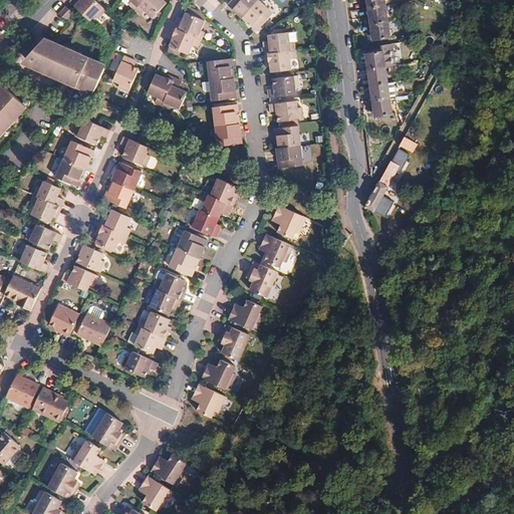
[(95,4),(90,0),(81,0),(82,2),(80,4),(75,0),(72,0),(69,5),(88,23),(93,18),(96,21),(104,12),(95,4)]
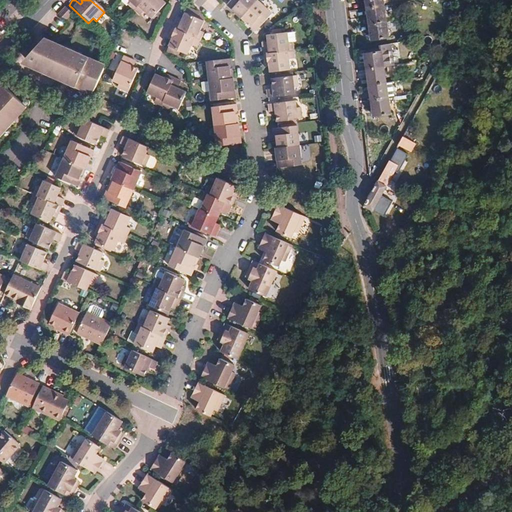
[(121,0),(120,1),(127,7),(125,10),(130,15),(144,0),(121,0)]
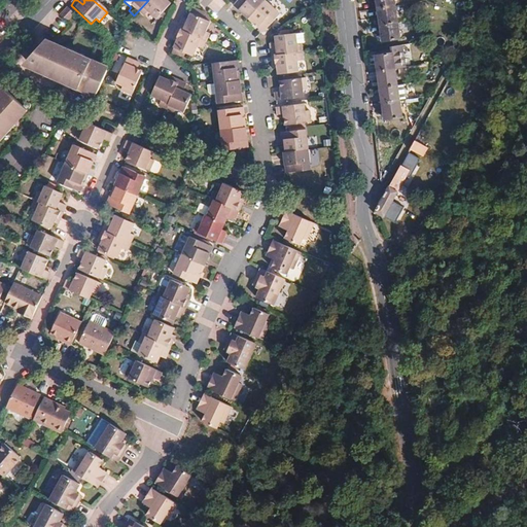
[(148,0),(134,15),(139,21),(143,16),(152,25),(167,9),(162,5),(159,5),(156,3),(159,0),(148,0)]
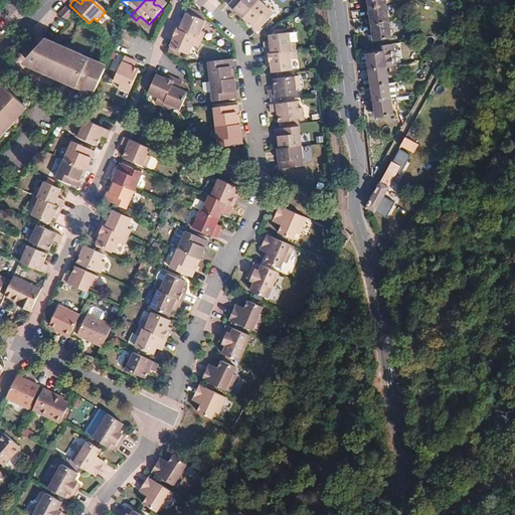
[(232,0),(243,10),(245,8),(249,11),(260,0),(232,0)]
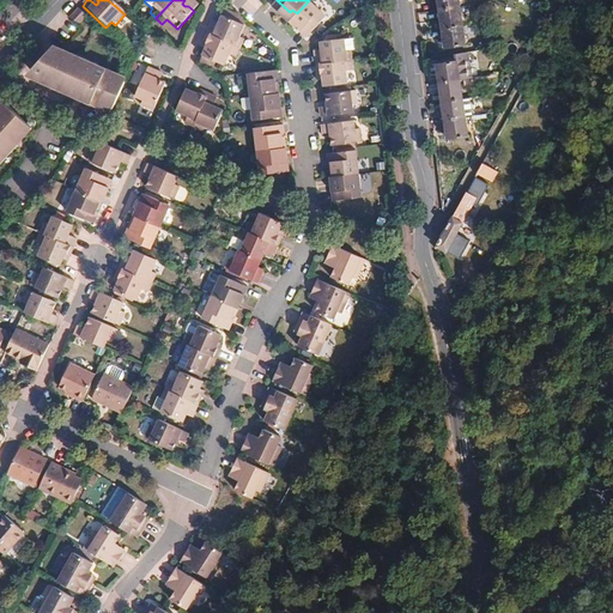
[(331,11),(320,0),(309,0),(297,13),(295,17),(301,22),(303,19),(307,23),(304,25),(311,31),(331,11)]
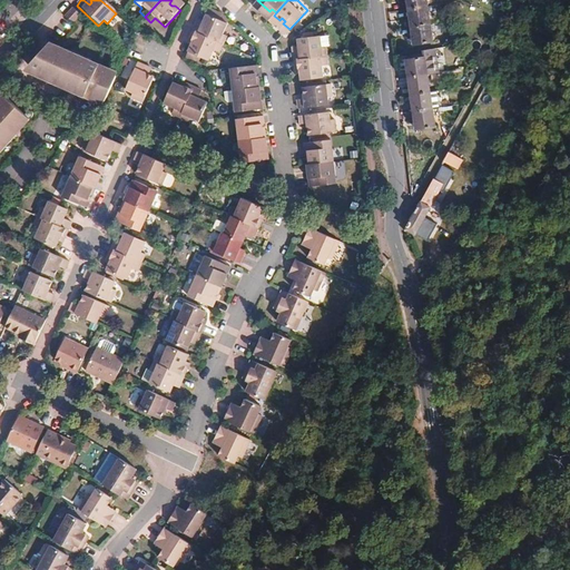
[(409,0),(411,11),(430,8),(428,0),(409,0)]
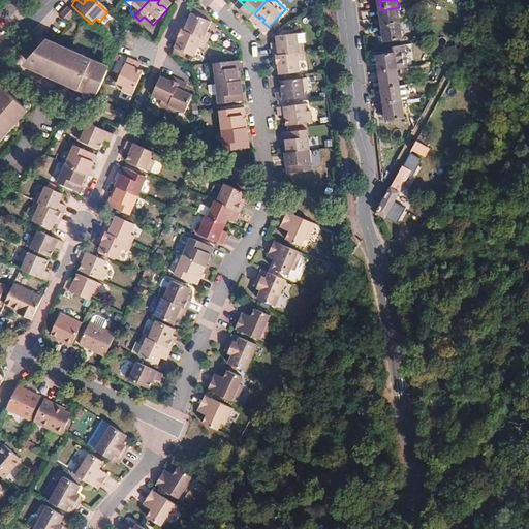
[(399,7),(381,10),(383,26),(401,23),(399,7)]
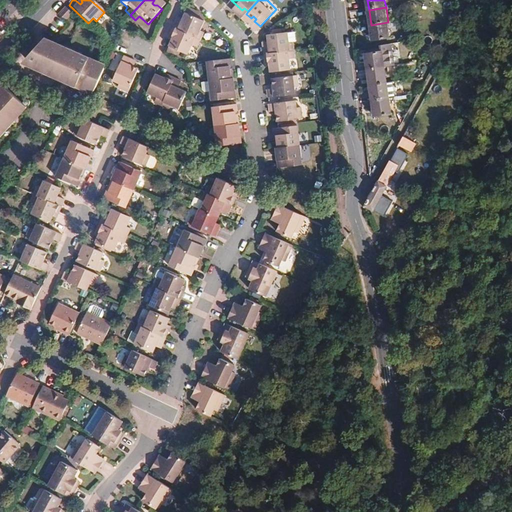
[(65,8),(57,17),(65,21),(71,14),(65,8)]
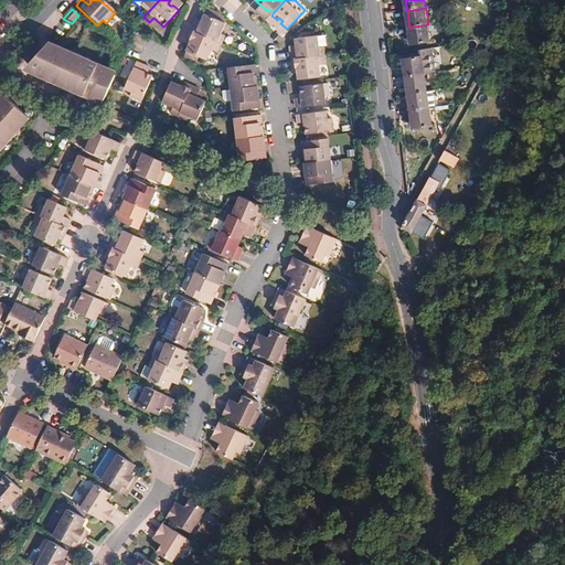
[(206,10),(203,17),(223,24),(225,21),(221,17),(206,10)]
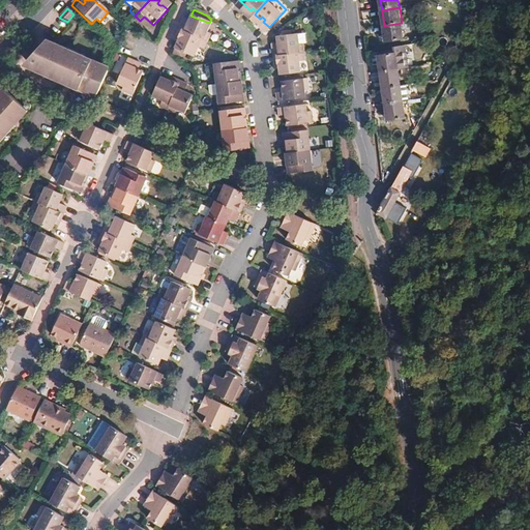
[(209,23),(190,16),(187,22),(188,24),(187,26),(181,23),(178,31),(205,42),(209,34),(205,33),(209,23)]
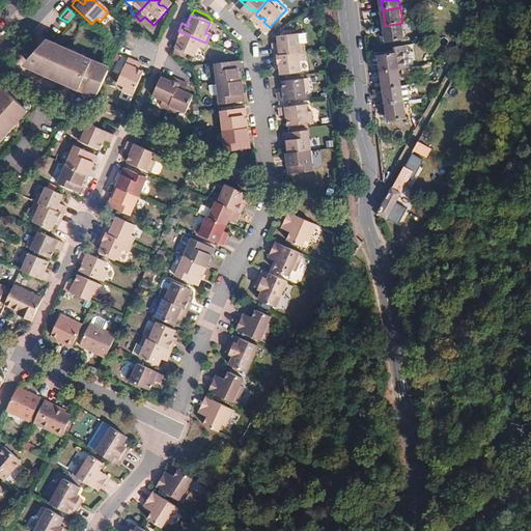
[(434,22),(434,29),(464,31),(464,23),(434,22)]
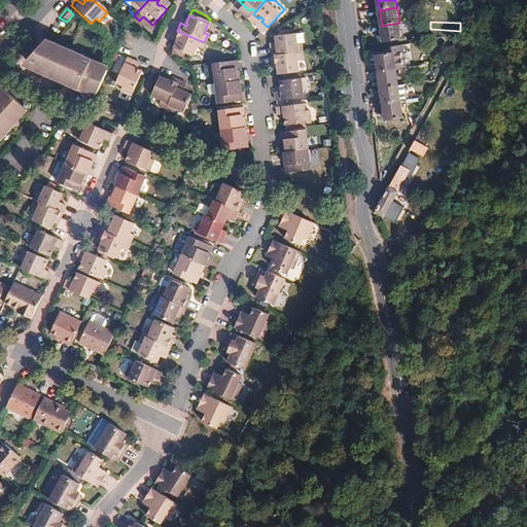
[(399,23),(382,26),(384,41),(401,39),(399,23)]
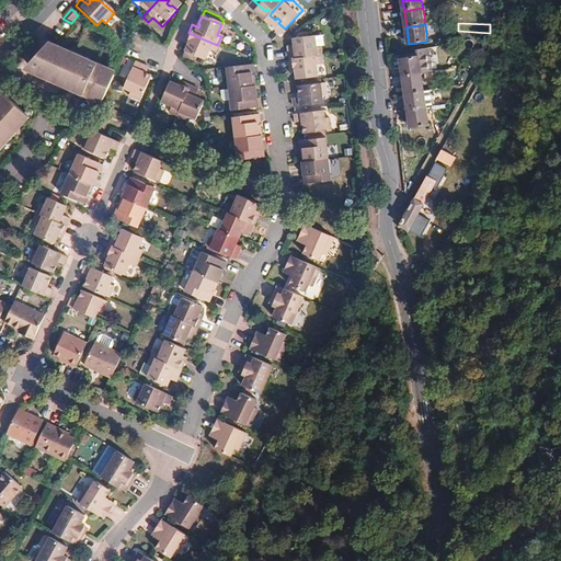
[(189,46),(186,46),(184,53),(196,58),(204,61),(209,49),(215,52),(217,45),(189,33),(185,39),(190,42),(189,46)]
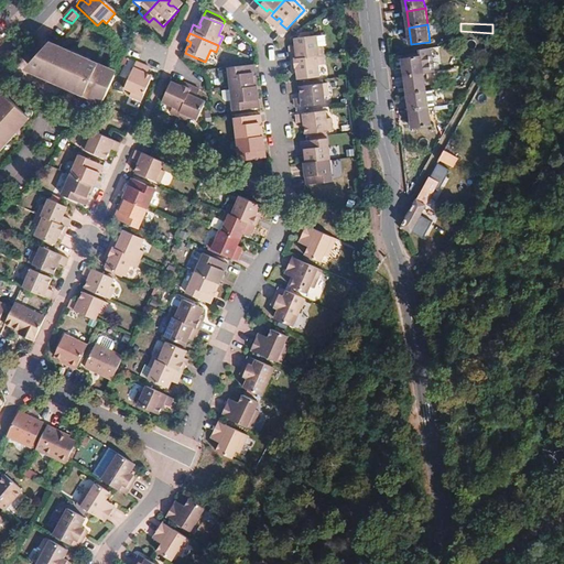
[(292,42),(293,50),(295,51),(295,54),(288,55),(289,62),(321,58),(320,50),(314,50),(313,40),(292,42)]
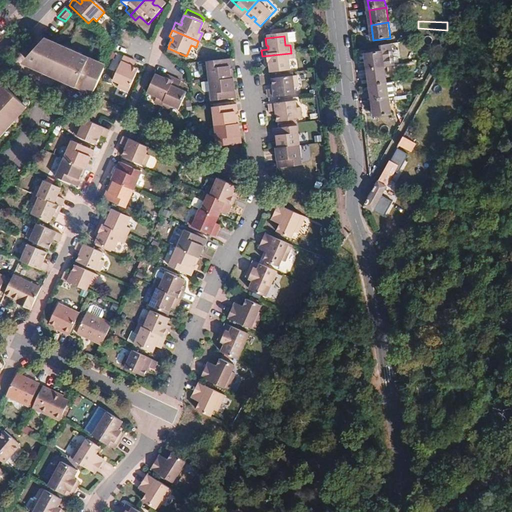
[(41,57),(39,62),(35,69),(69,84),(71,78),(73,74),(79,76),(77,81),(75,86),(92,94),(103,71),(46,46),(44,51),(36,48),(25,60),(27,63),(29,64),(32,63),(34,59),(36,55),(41,57)]
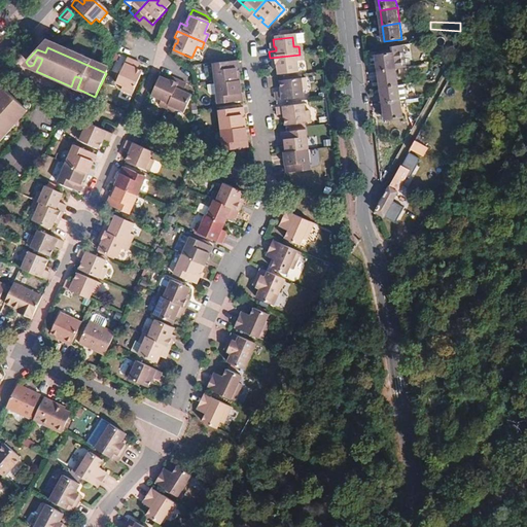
[(173,49),(170,55),(182,61),(184,55),(173,49)]
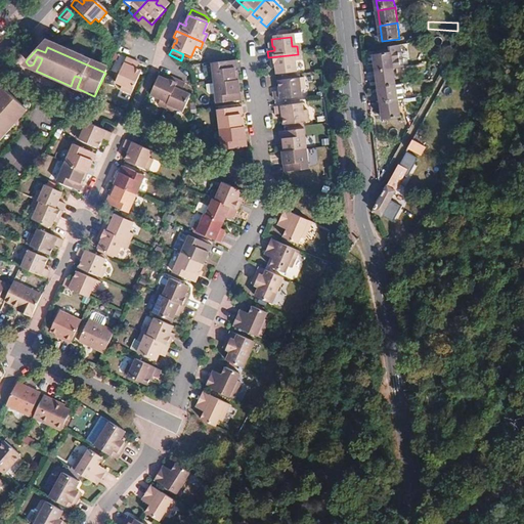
[(378,72),(395,70),(393,53),(375,55),(378,72)]
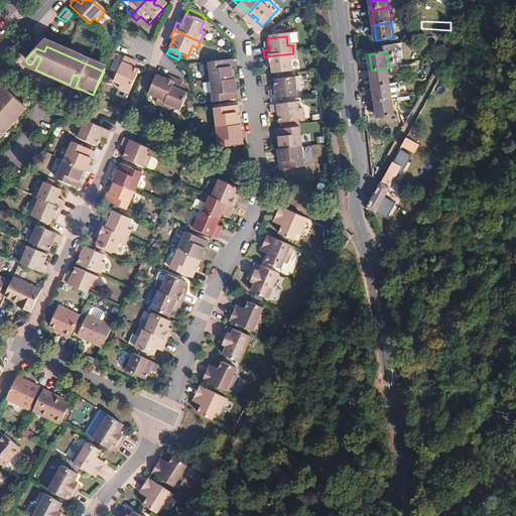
[(294,60),(293,53),(264,56),(265,66),(271,65),(271,68),(269,70),(270,76),(291,73),(289,60),(294,60)]
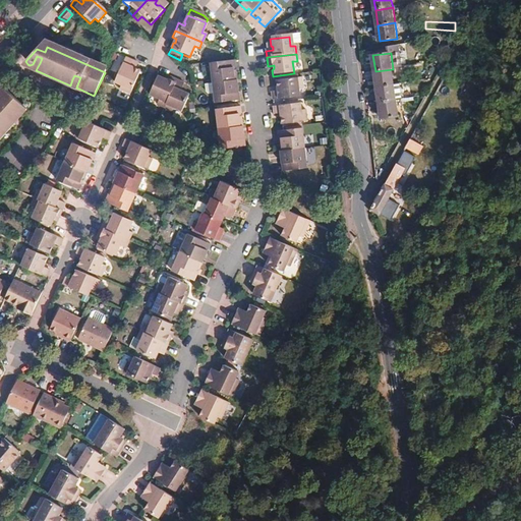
[(132,62),(124,59),(114,83),(120,87),(118,91),(129,96),(139,72),(134,70),(132,71),(129,70),(132,62)]
